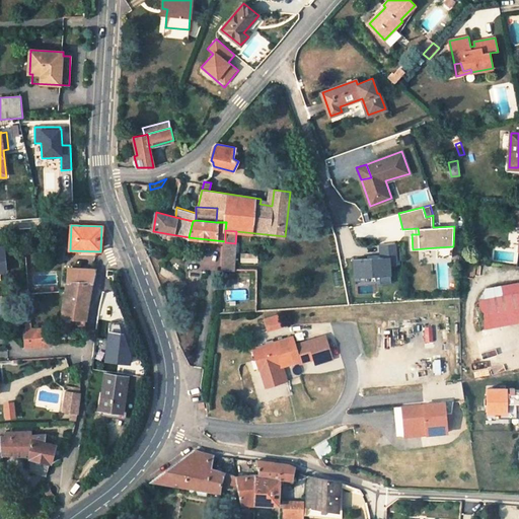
[(235,243),(225,242),(223,268),(234,269),(235,243)]
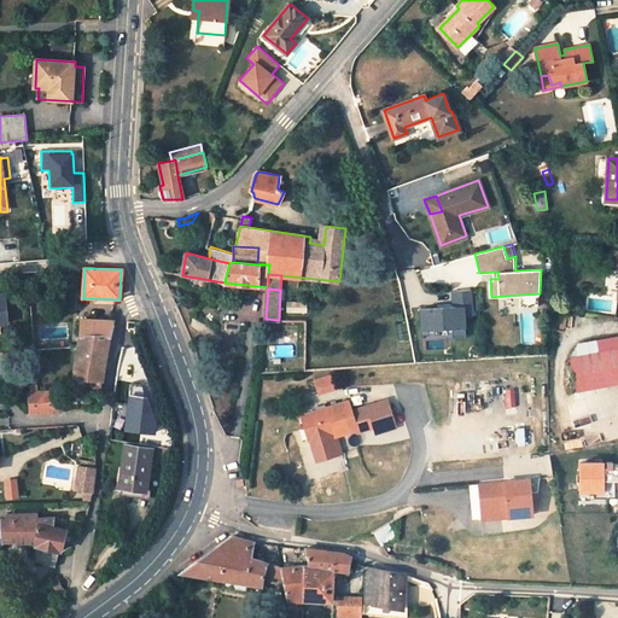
[(471,290),(453,291),(454,303),(455,303),(455,307),(421,309),(423,330),(452,328),(465,327),(464,315),(472,315),(471,290)]
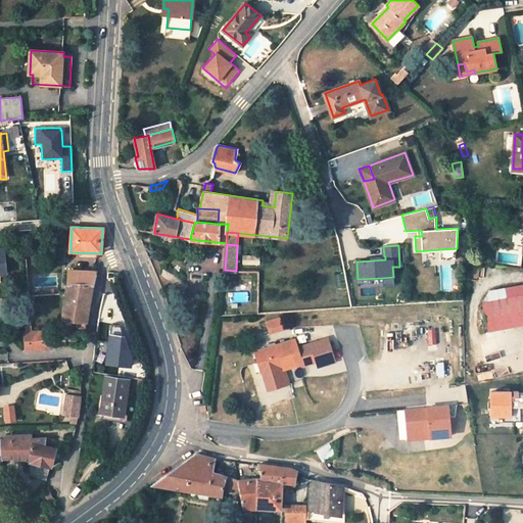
[(457,248),(439,249),(440,259),(456,258),(457,248)]
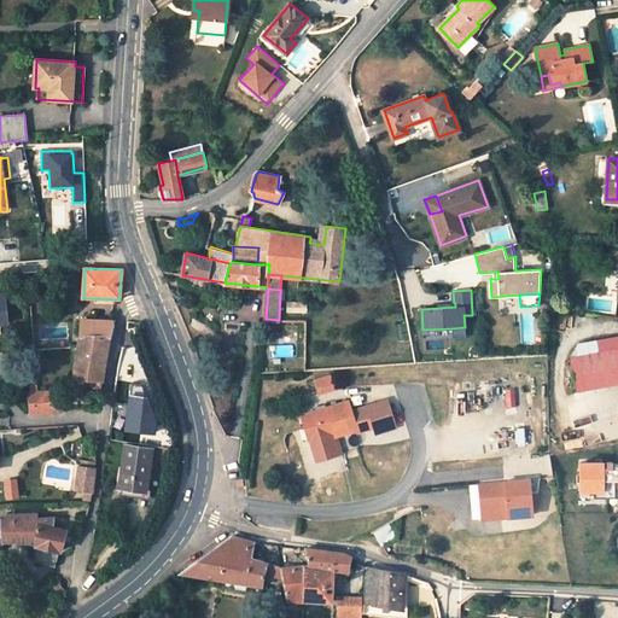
[(112,322),(82,321),(81,336),(74,377),(92,378),(103,379),(112,322)]
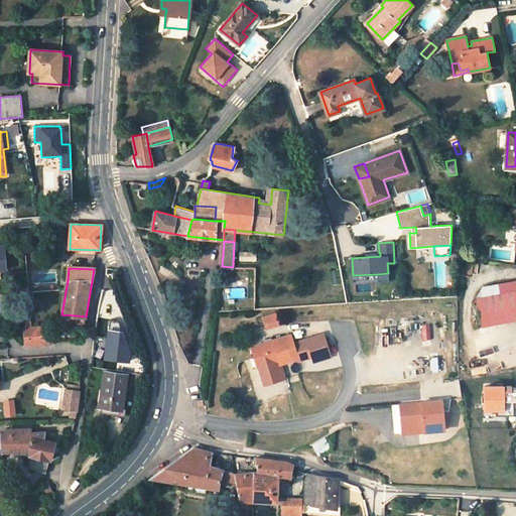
[(388,273),(377,274),(377,282),(388,281),(388,273)]
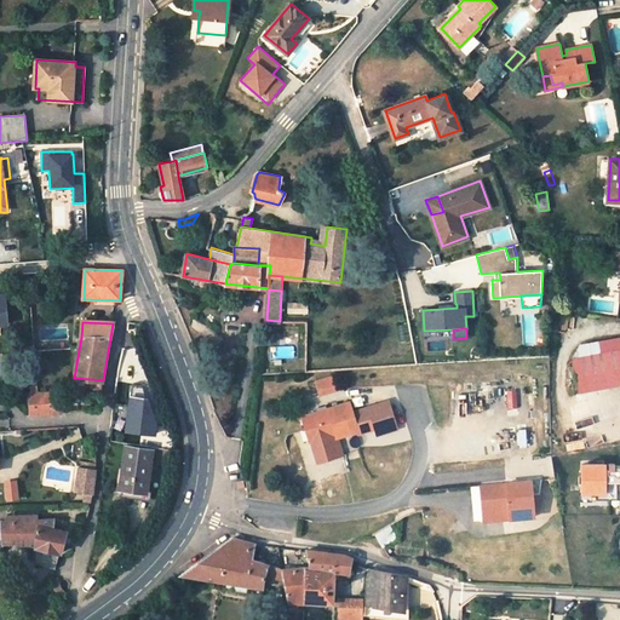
[(619,349),(619,338),(580,345),(573,357),(619,349)]
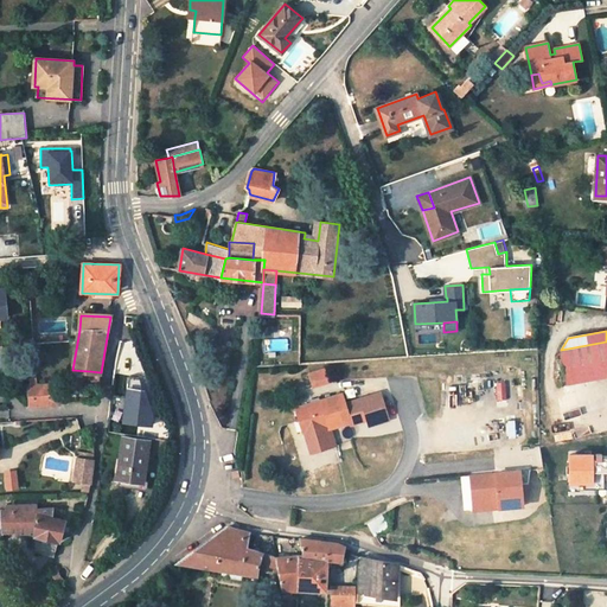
[(606,342),(561,350),(567,384),(606,375),(606,342)]
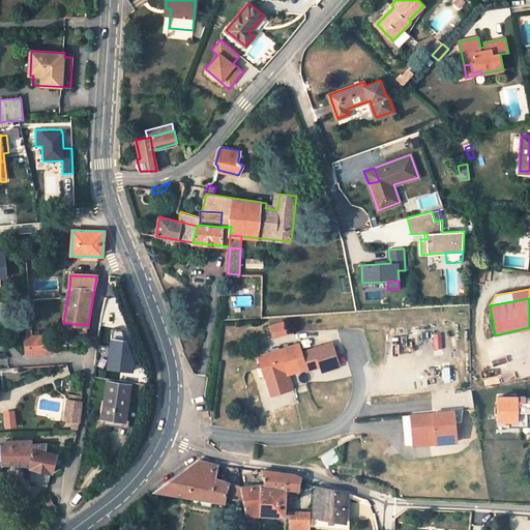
[(283,323),(271,326),(274,337),(287,333),(283,323)]
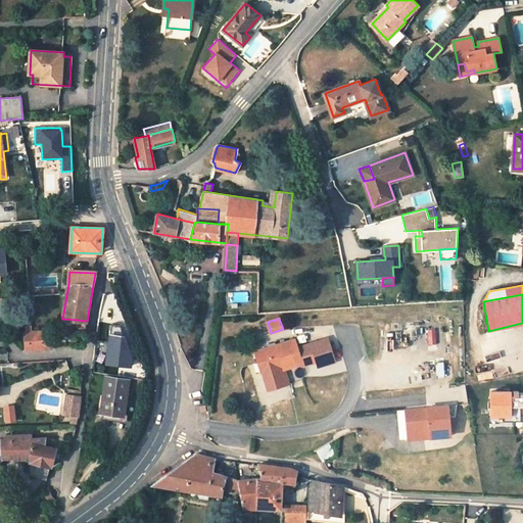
[(78,328),(85,328),(87,321),(78,320),(78,328)]
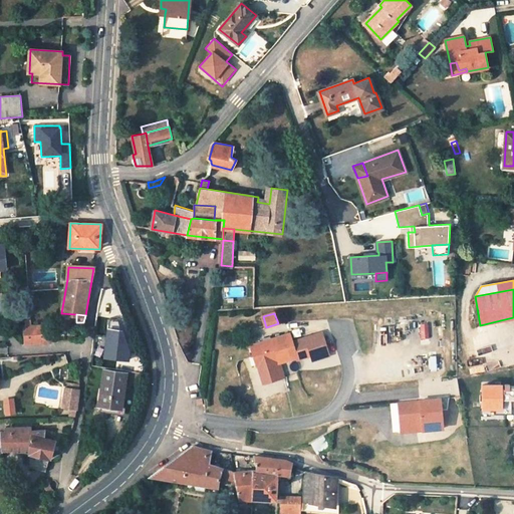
[(51,341),(50,325),(24,326),(24,331),(25,343),(51,341)]
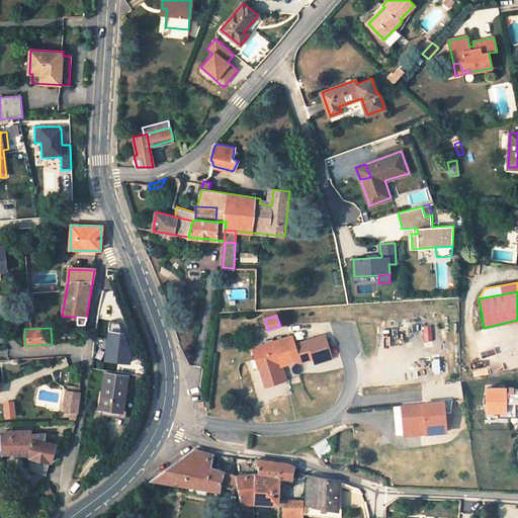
[(108,329),(104,359),(131,362),(132,355),(123,331),(108,329)]
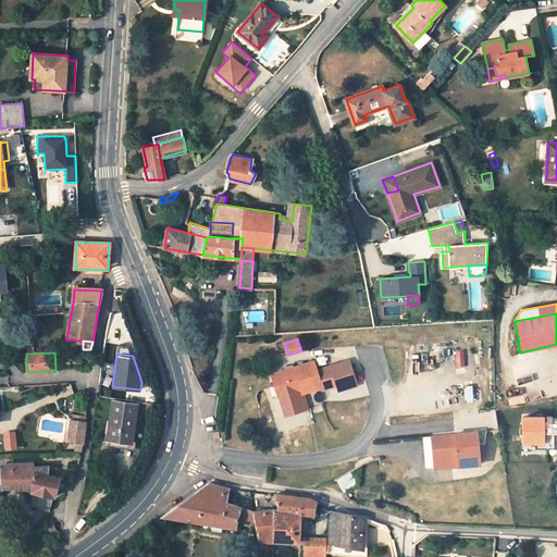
[(285,370),(271,374),(279,395),(301,387),(302,392),(322,386),(322,388),(337,383),(332,366),(317,370),(314,360),(294,367),(285,370)]
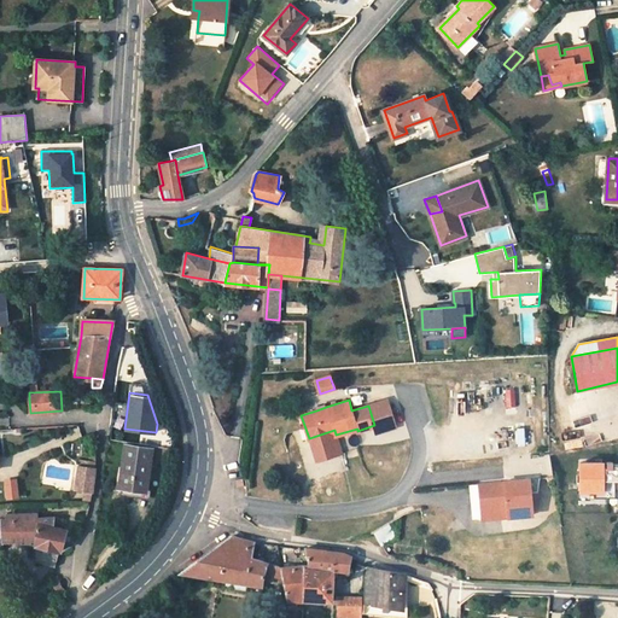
[(388,400),(368,406),(374,425),(377,431),(396,425),(388,400)]
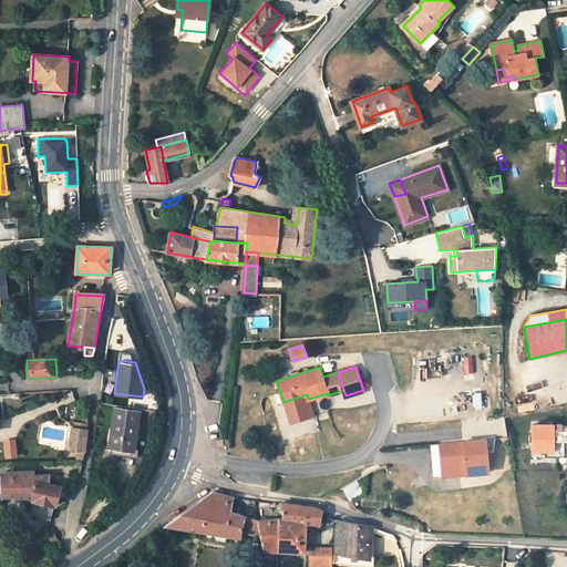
[(141,410),(115,408),(110,446),(134,450),(141,410)]
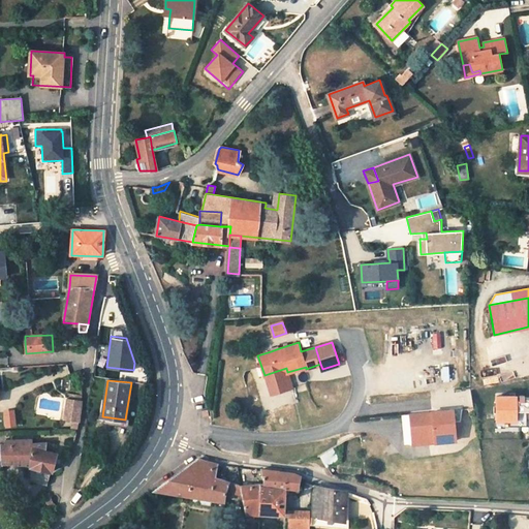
[(81,395),(68,394),(65,419),(72,421),(79,422),(81,395)]
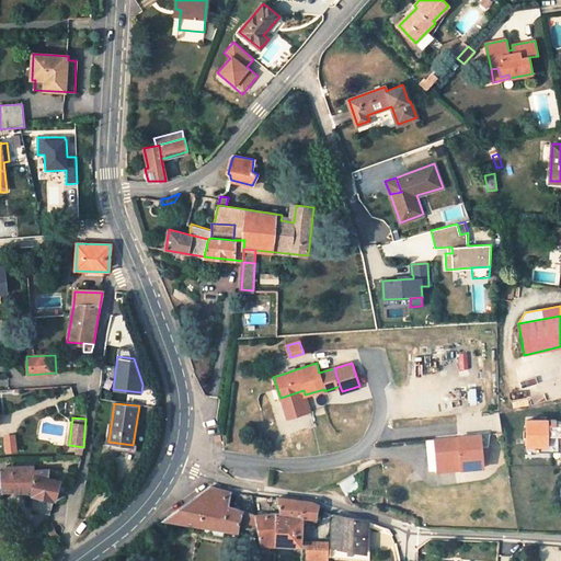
[(525,449),(549,449),(549,420),(525,420),(525,449)]
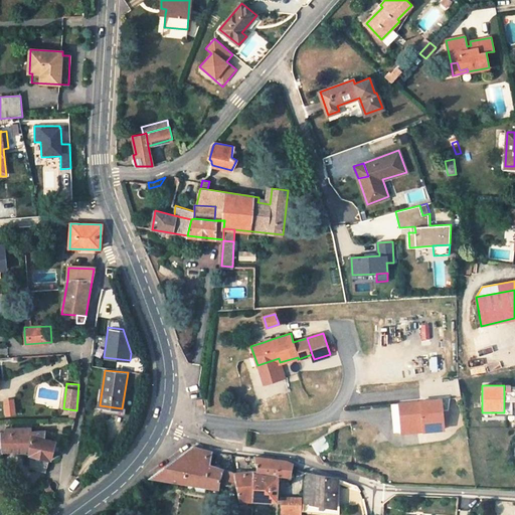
[(404,433),(447,428),(444,398),(402,401),(403,414),(404,430),(404,433)]
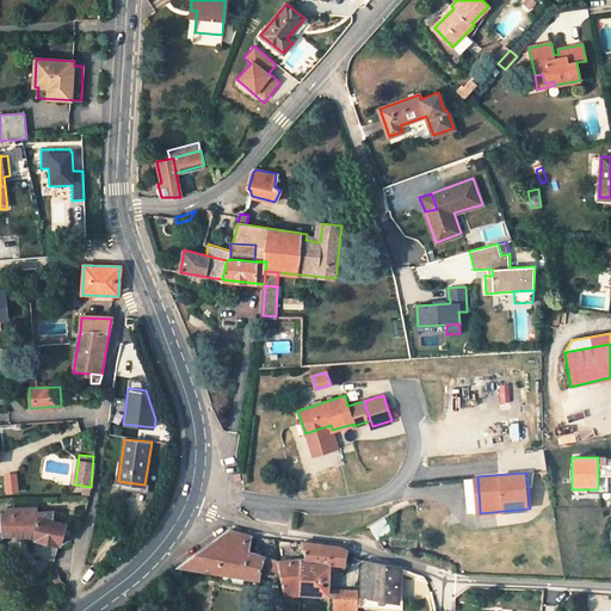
[(65,524),(53,522),(54,512),(36,512),(36,508),(6,508),(6,513),(0,512),(0,522),(1,535),(36,537),(35,556),(54,561),(59,548),(65,524)]
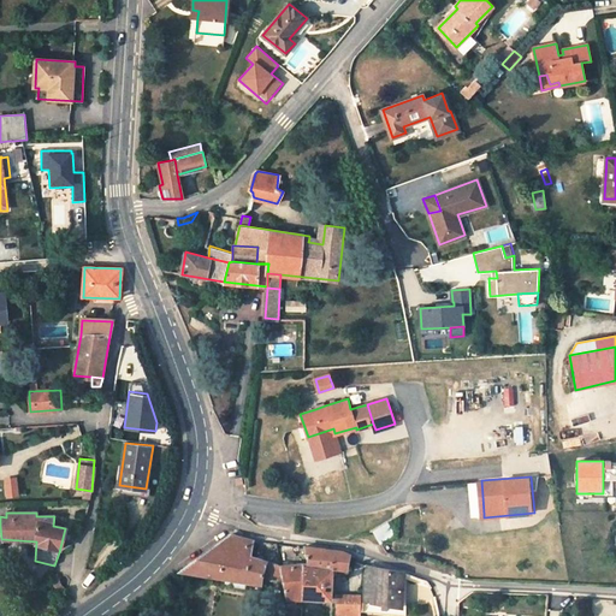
[(394,533),(388,522),(373,531),(380,542),(394,533)]
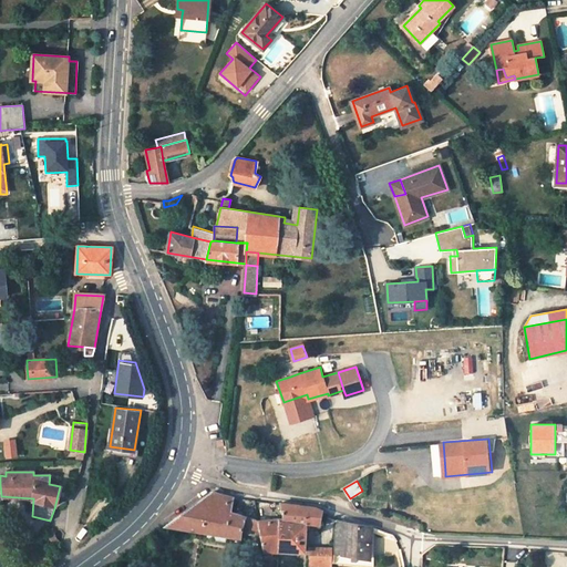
[(244,536),(245,533),(250,534),(253,528),(260,531),(259,519),(229,511),(225,509),(229,496),(213,491),(166,525),(240,536),(240,535),(244,536)]
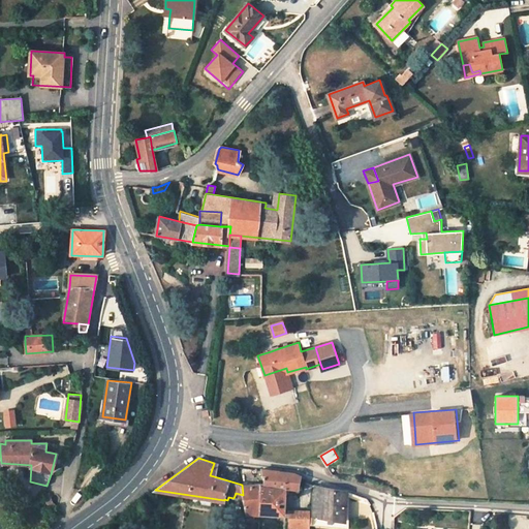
[(246,512),(283,515),(284,493),(285,487),(288,488),(298,489),(300,475),(294,473),(266,470),(261,470),(263,484),(260,484),(243,485),(242,485),(243,495),(244,501),(246,512)]
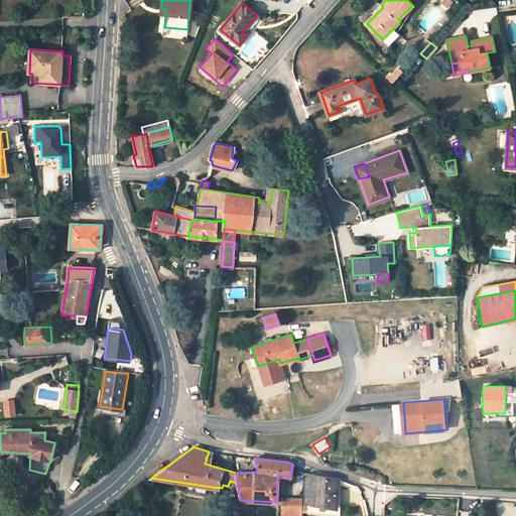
[(336,514),(338,480),(308,474),(305,481),(305,503),(304,502),(304,511),(336,514)]
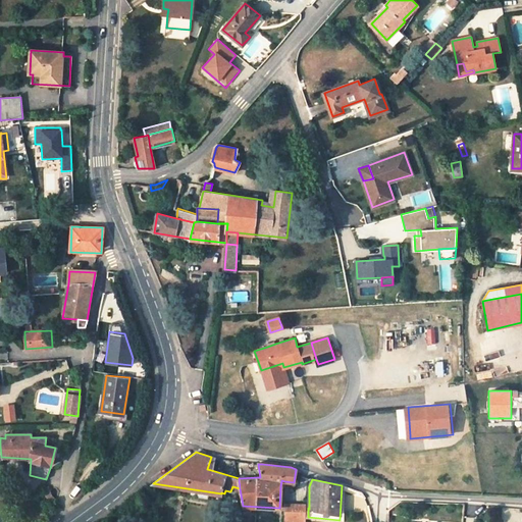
[(51,497),(47,487),(44,489),(48,499),(55,505),(57,502),(51,497)]
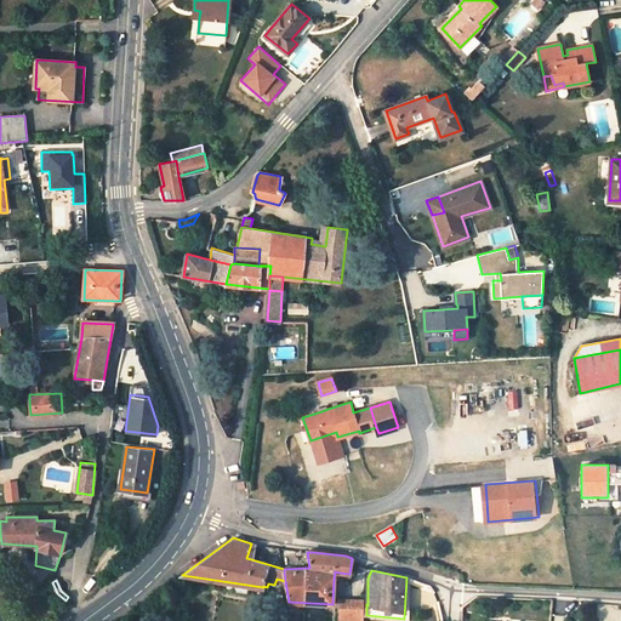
[(364,620),(365,600),(339,600),(337,620),(364,620)]
